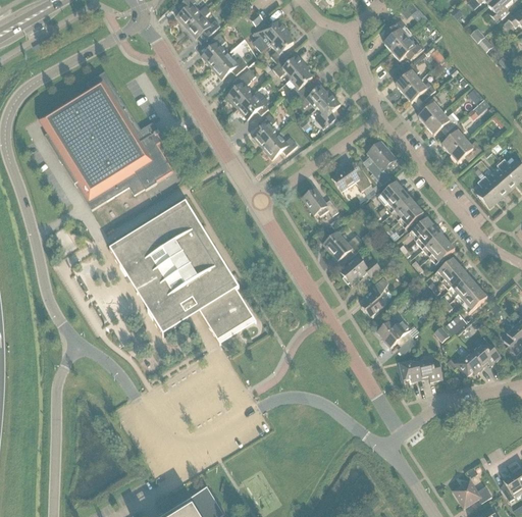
[(186,26),(208,7),(205,4),(199,9),(192,2),(194,0),(183,0),(178,4),(184,9),(176,15),(186,26)]
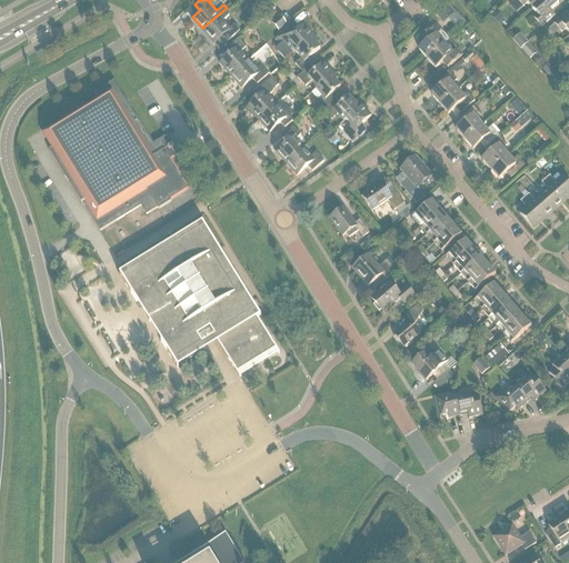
[(536,0),(531,4),(537,10),(532,13),(541,22),(555,11),(550,6),(558,0),(536,0)]
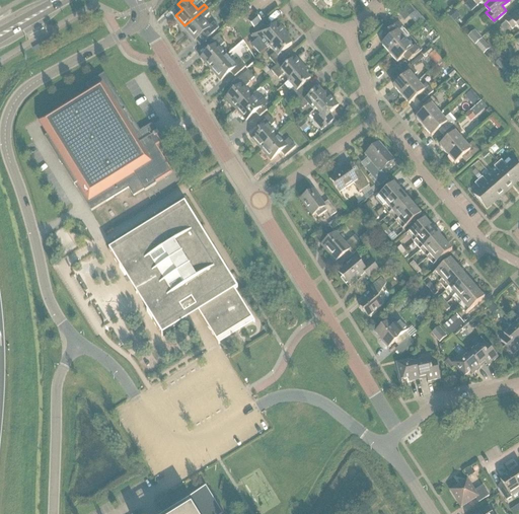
[(410,2),(399,10),(402,14),(408,10),(410,13),(415,8),(410,2)]
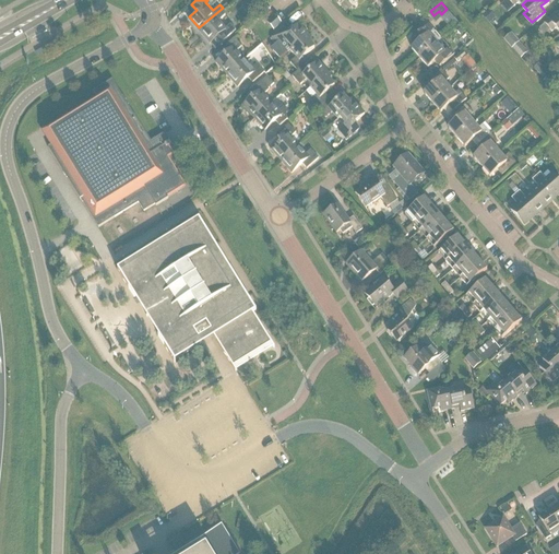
[(254,3),(248,10),(251,14),(259,8),(254,3)]
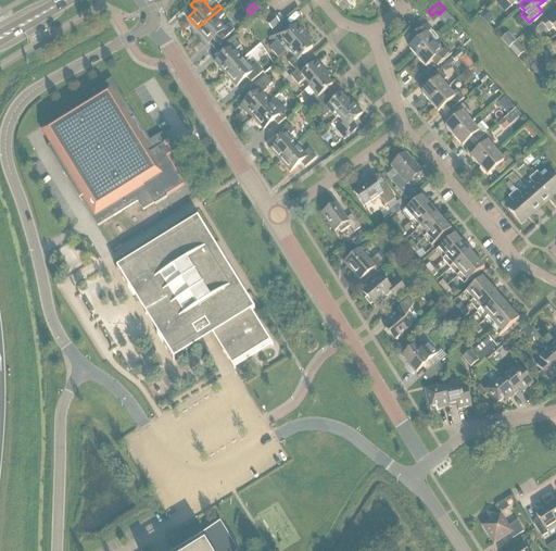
[(555,27),(555,9),(554,7),(541,19),(548,27),(552,24),(555,27)]
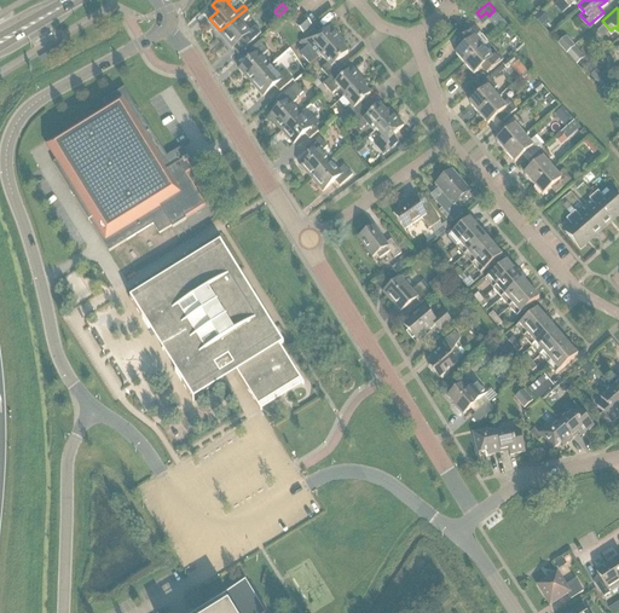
[(249,11),(247,9),(220,30),(232,44),(239,36),(246,42),(261,29),(255,23),(250,28),(242,18),(249,11)]
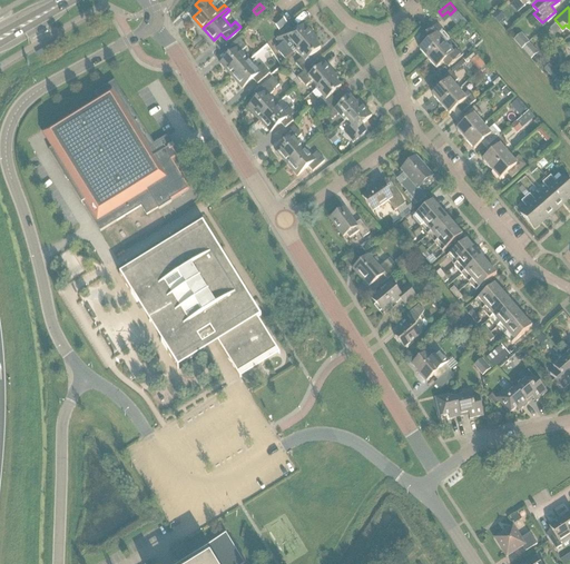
[(498,19),(503,15),(498,8),(493,12),(498,19)]
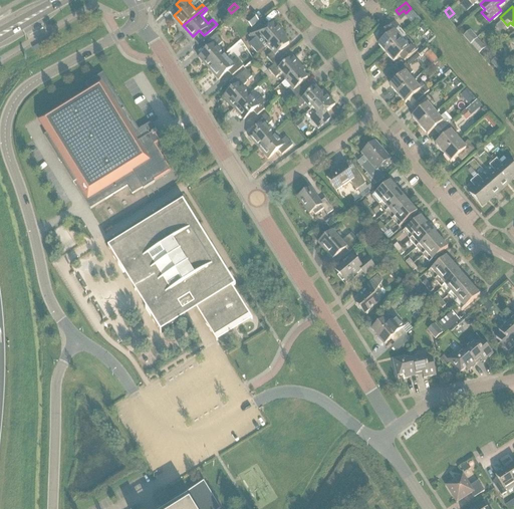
[(253,11),(246,17),(252,23),(258,17),(253,11)]
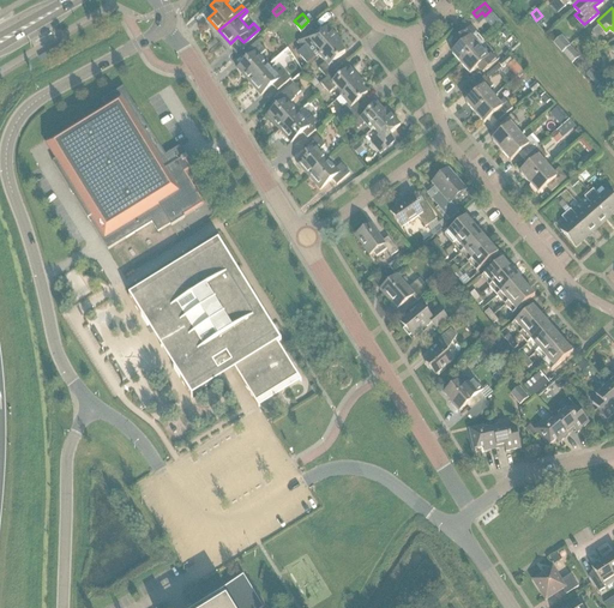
[(335,36),(338,34),(327,22),(317,31),(311,25),(298,38),(306,48),(314,41),(320,48),(320,49),(335,36)]
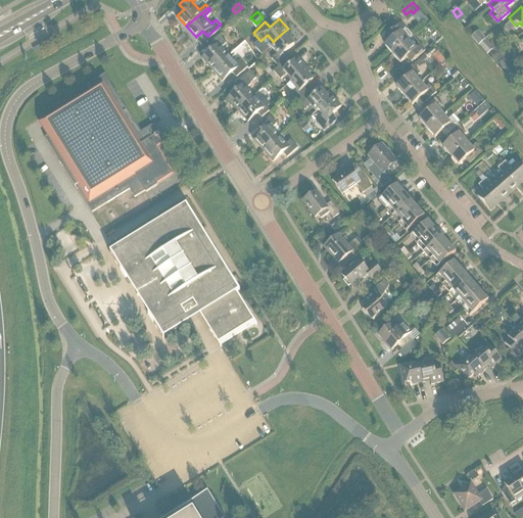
[(385,42),(392,51),(408,37),(413,33),(400,19),(387,31),(391,36),(385,42)]
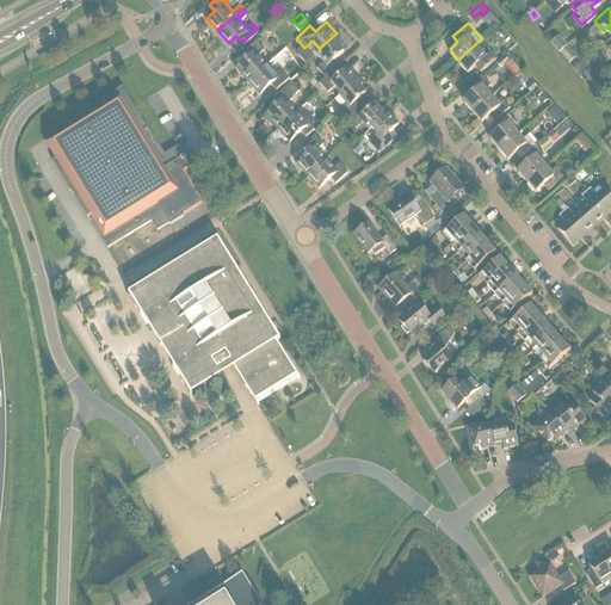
[(566,42),(559,32),(550,38),(557,48),(566,42)]
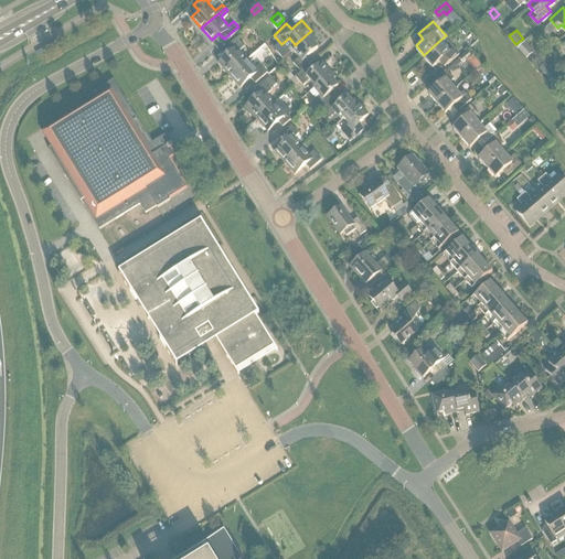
[(295,45),(295,44),(292,46),(299,53),(292,58),(300,67),(307,62),(312,57),(308,52),(318,43),(312,36),(308,33),(295,45)]
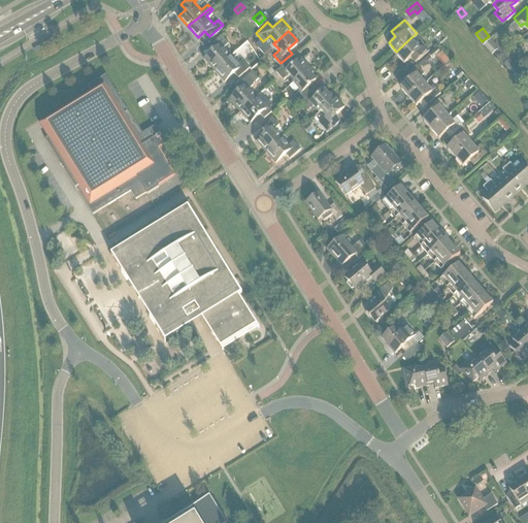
[(213,67),(230,53),(223,44),(228,40),(221,32),(209,41),(213,46),(203,55),(213,67)]
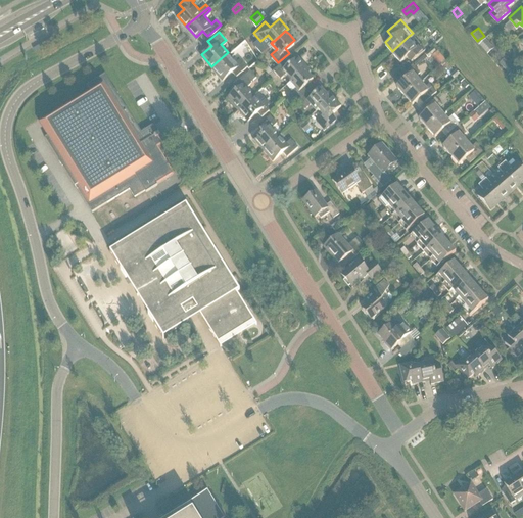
[(408,37),(392,51),(400,59),(407,53),(412,58),(425,47),(417,39),(413,33),(408,37)]
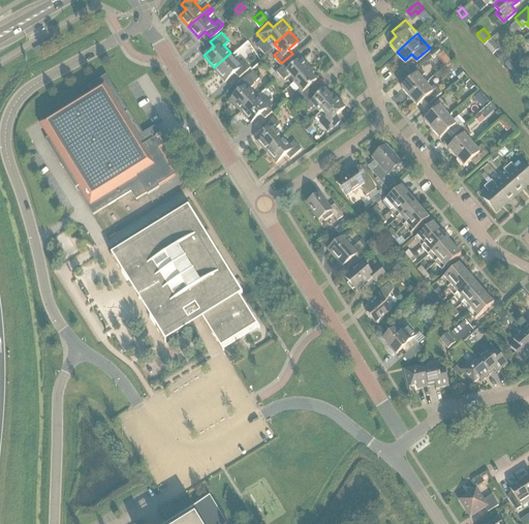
[(499,47),(491,37),(485,42),(492,53),(499,47)]
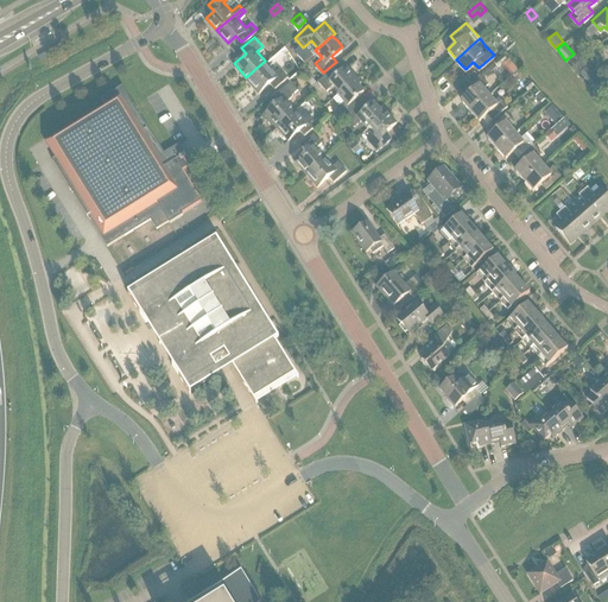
[(501,51),(493,58),(498,63),(506,56),(501,51)]
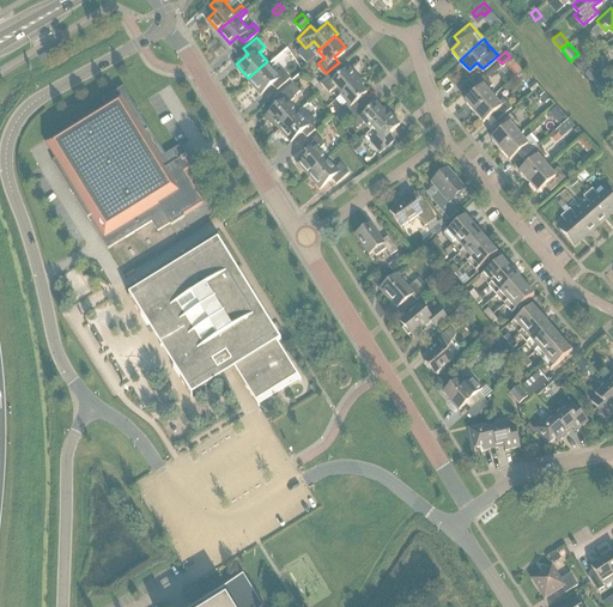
[(267,61),(248,78),(260,91),(272,80),(277,86),(290,74),(281,65),(275,71),(267,61)]
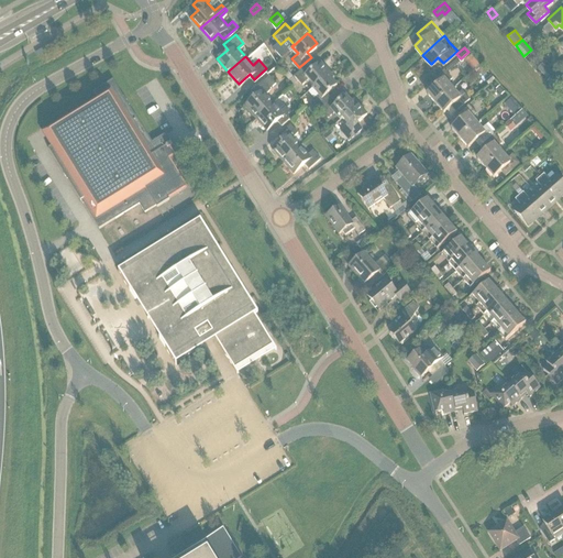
[(313,83),(329,68),(320,58),(310,67),(306,62),(299,67),(294,73),(301,81),(308,76),(313,83)]
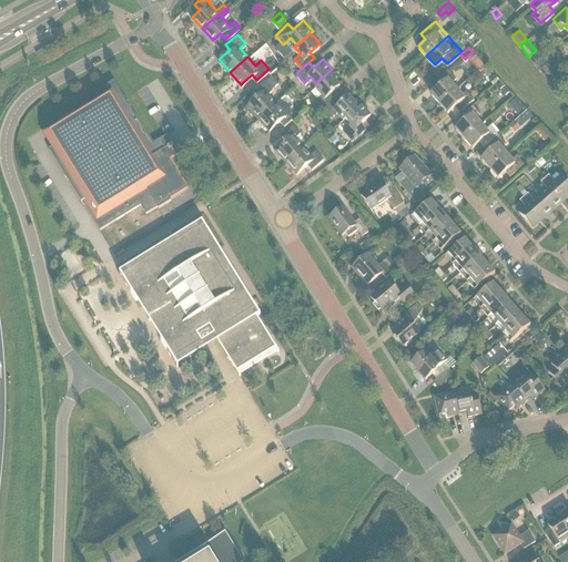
[(556,71),(547,61),(541,65),(550,75),(556,71)]
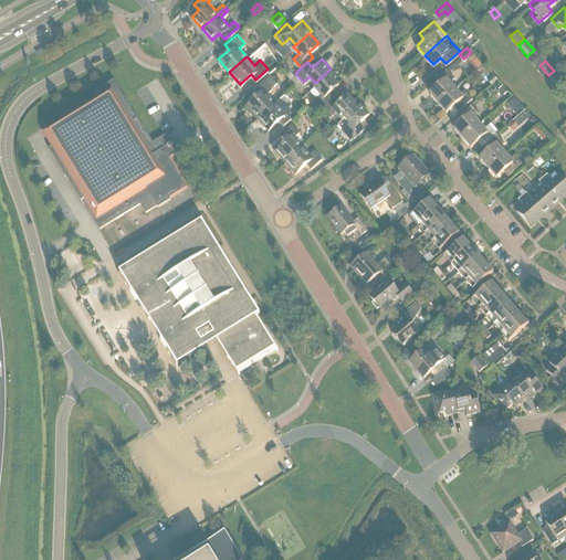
[(438,99),(454,85),(449,80),(454,75),(447,66),(432,78),(437,84),(429,91),(438,99)]
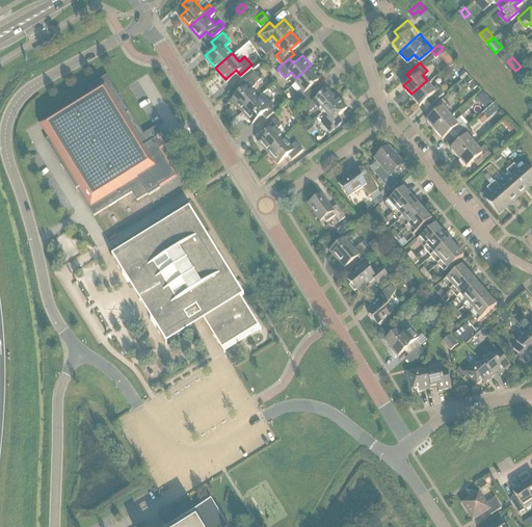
[(315,69),(311,64),(296,78),(295,80),(300,86),(295,91),(302,100),(313,89),(309,85),(318,77),(313,71),(315,69)]
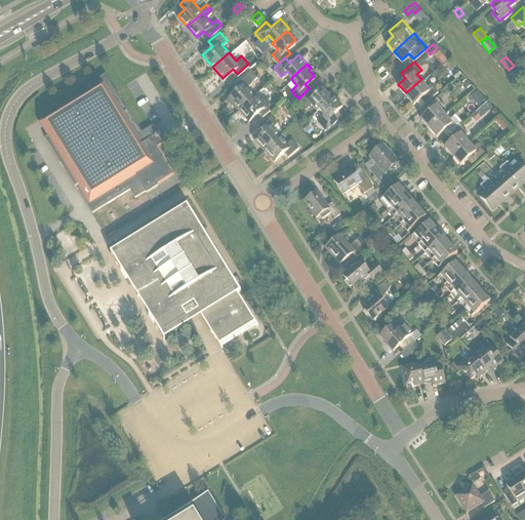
[(245,72),(251,79),(257,74),(251,67),(245,72)]
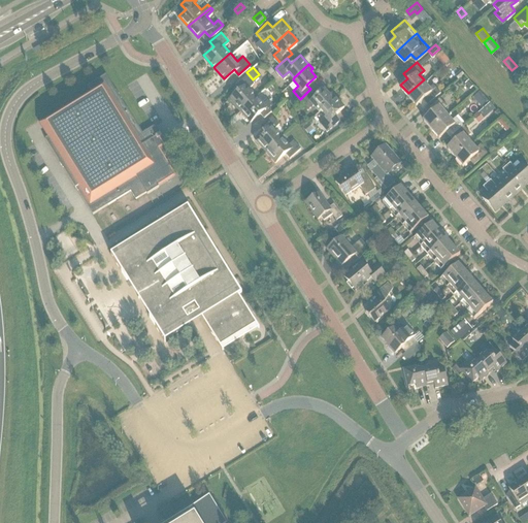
[(527,78),(527,77),(519,67),(513,73),(522,85),(527,78)]
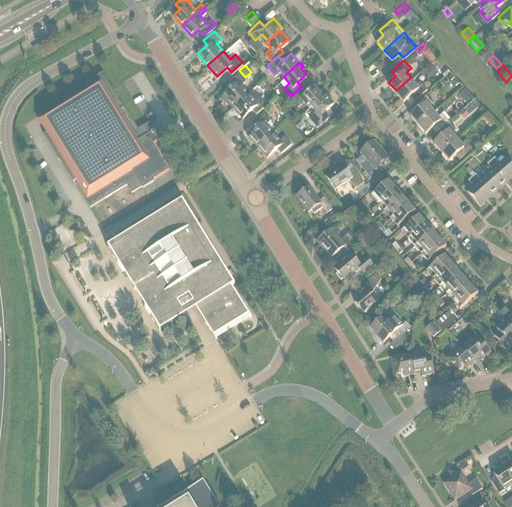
[(138,126),(103,69),(85,79),(89,86),(49,111),(43,115),(50,127),(43,131),(73,179),(74,178),(90,204),(127,181),(132,189),(142,183),(142,185),(154,177),(153,176),(169,166),(158,149),(162,146),(152,131),(157,129),(150,118),(138,126)]
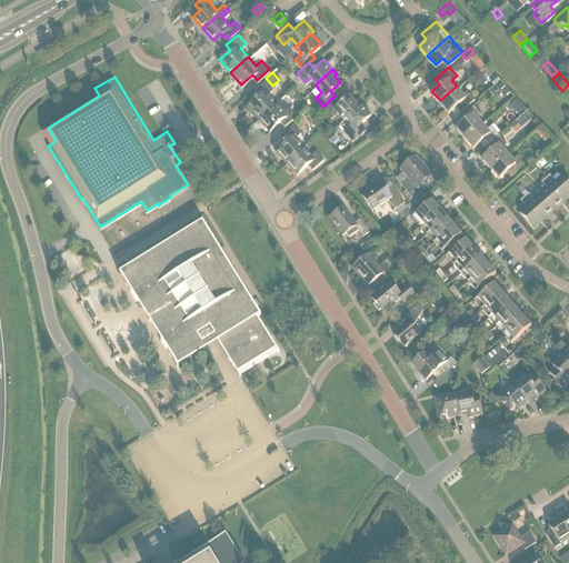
[(272,86),(266,78),(253,89),(258,93),(247,103),(258,116),(276,100),(268,91),(273,87),(272,86)]
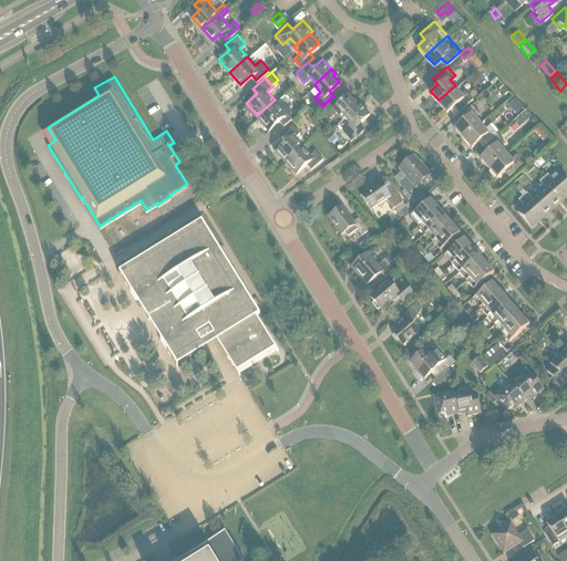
[(455,85),(439,100),(446,110),(454,103),(459,108),(473,96),(465,86),(460,91),(455,85)]
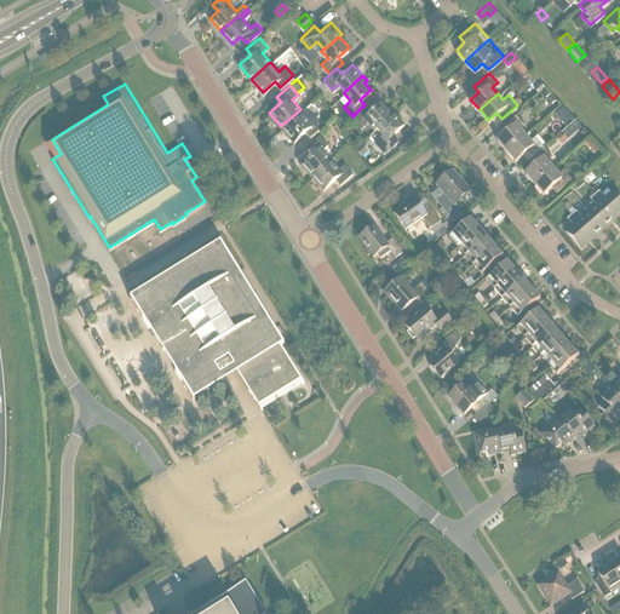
[(369,110),(365,104),(352,116),(361,126),(368,120),(374,127),(377,126),(377,125),(391,113),(391,112),(380,101),(369,110)]
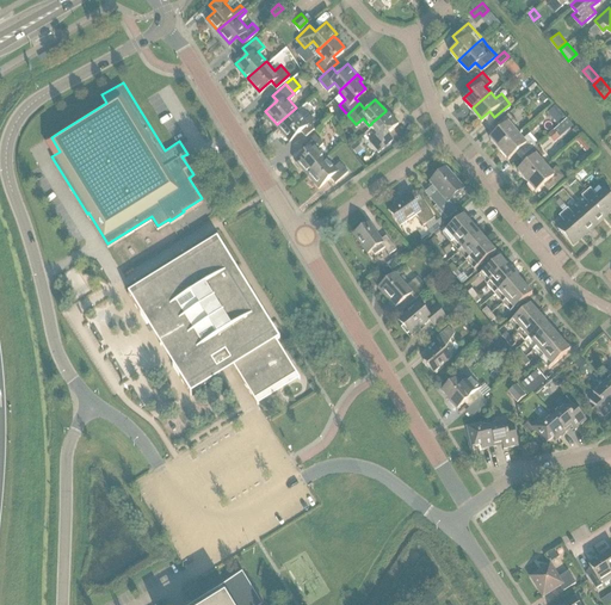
[(563,113),(554,103),(547,109),(556,119),(563,113)]
